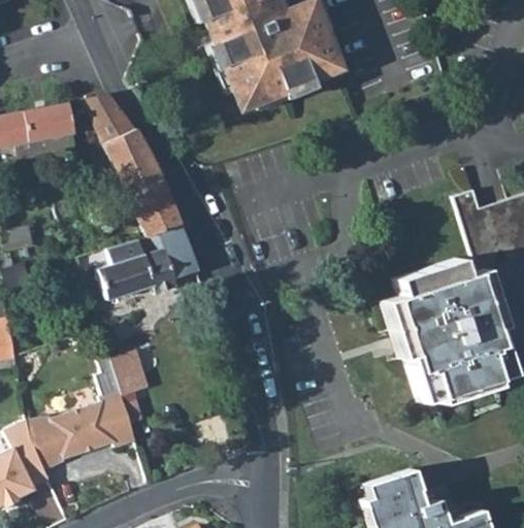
[(200,0),(246,105),(339,66),(313,2),(283,14),(275,0),(200,0)]
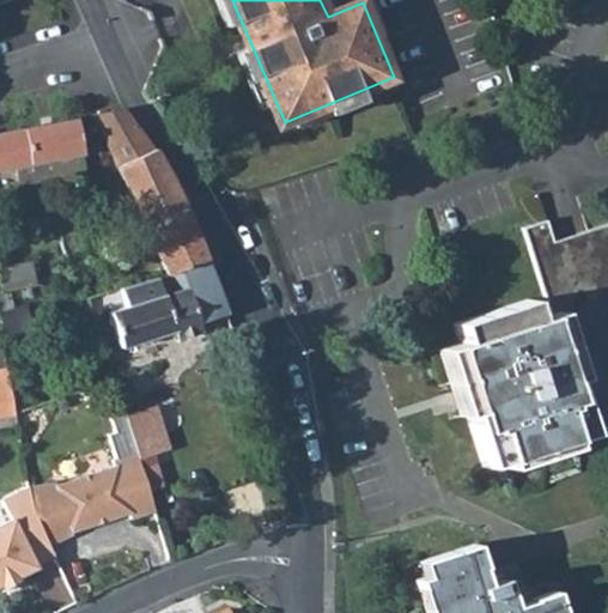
[(97,115),(150,234),(190,214),(157,149),(125,108),(97,115)]
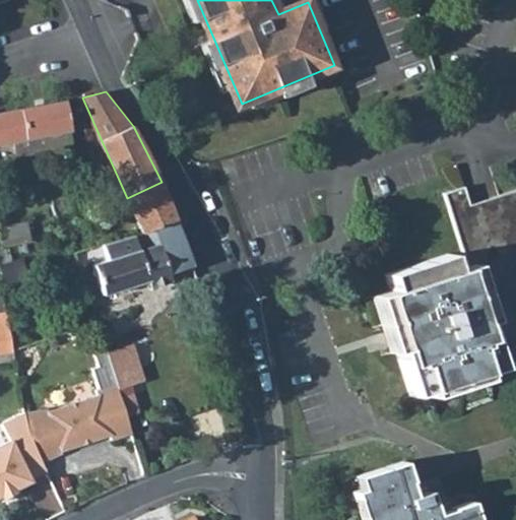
[(0,114),(0,144),(15,142),(17,157),(74,147),(66,102),(0,114)]
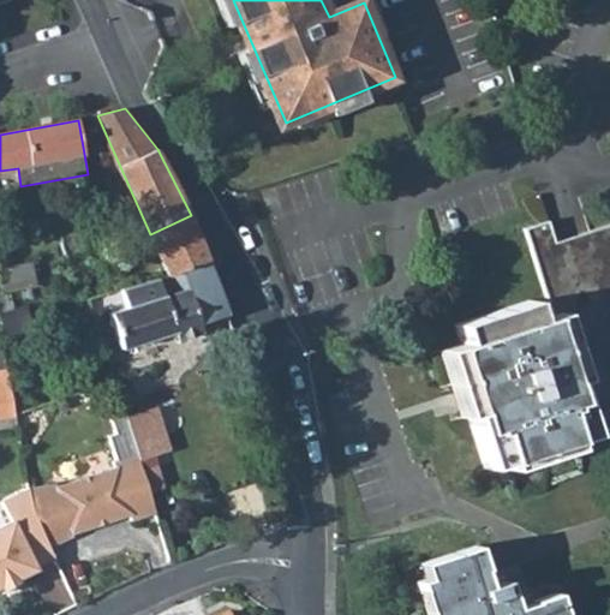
[(150,234),(169,275),(210,258),(191,215),(150,234)]
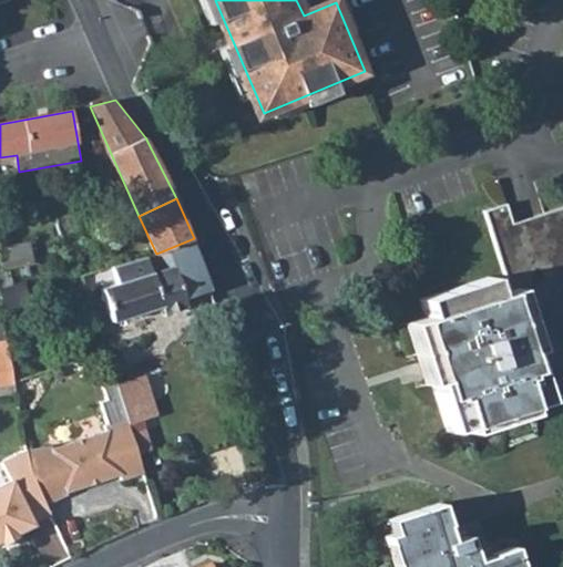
[(415,320),(450,432),(562,394),(562,206),(514,223),(509,203),(485,210),(511,289),(498,294),(492,276),(423,299),(428,316),(415,320)]
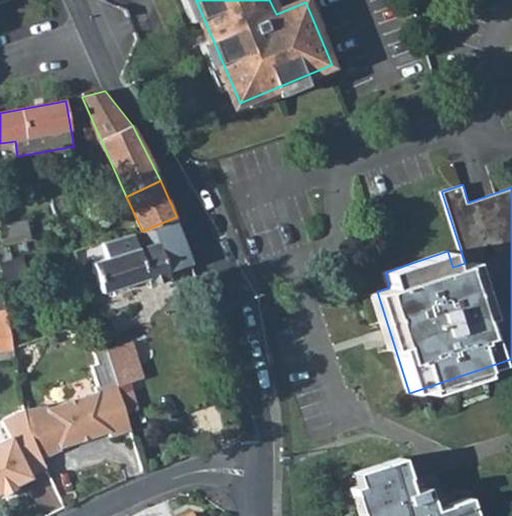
[(104,292),(150,277),(152,284),(171,278),(169,270),(193,263),(182,234),(176,217),(142,231),(130,235),(105,242),(110,258),(94,263),(104,292)]
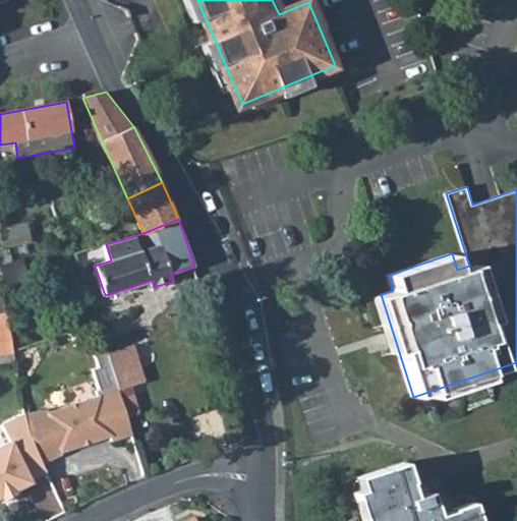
[(0,227),(3,245),(31,242),(29,223),(0,227)]
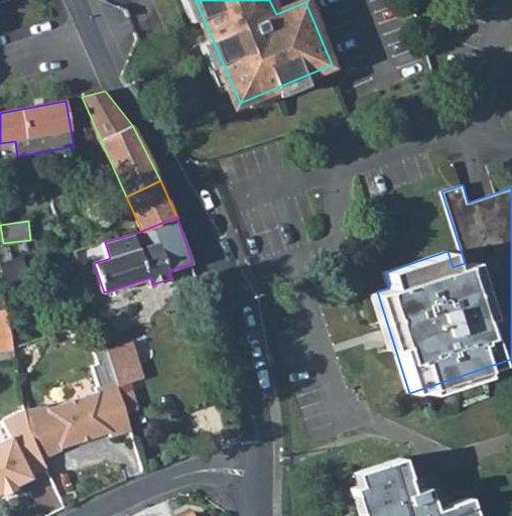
[(0,349),(15,347),(8,311),(0,312),(0,349)]
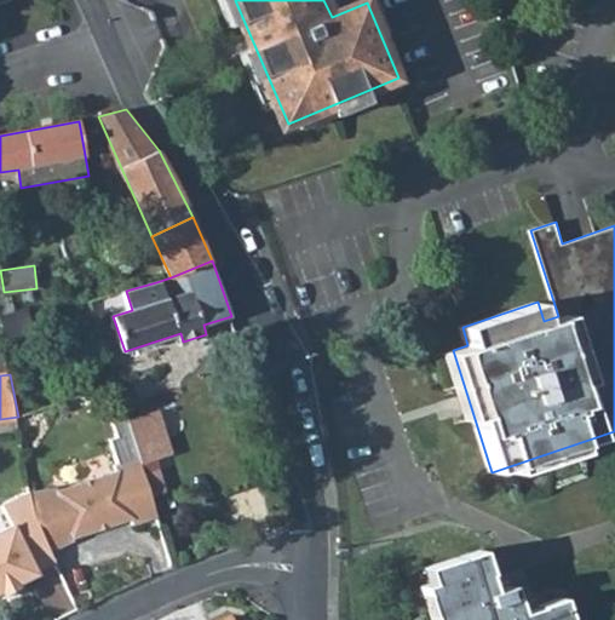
[(161,411),(154,412),(161,436),(162,435),(168,455),(174,454),(161,411)]
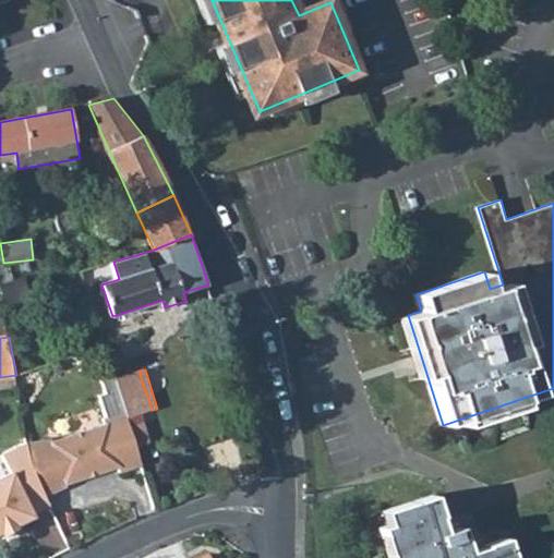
[(127,375),(116,377),(127,412),(129,417),(152,410),(146,391),(145,392),(139,371),(127,375)]
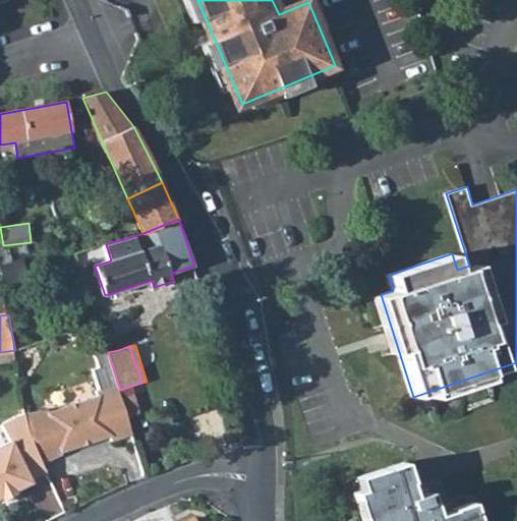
[(113,441),(134,433),(120,390),(118,385),(98,391),(100,396),(50,411),(50,409),(26,413),(26,414),(31,436),(44,463),(64,453),(63,451),(112,436),(113,441)]
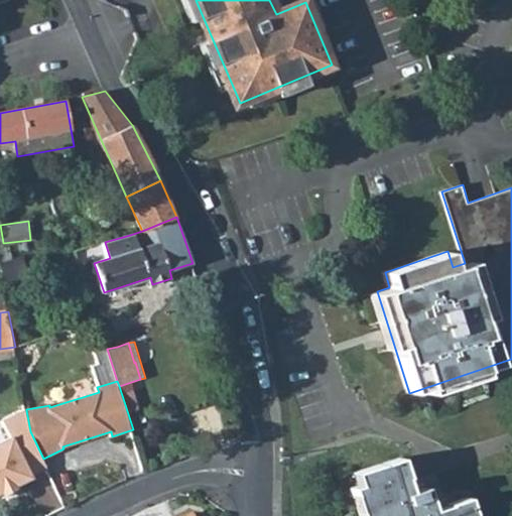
[(12,436),(0,441),(0,492),(2,492),(3,494),(17,488),(16,485),(32,477),(31,475),(47,467),(43,459),(30,431),(26,410),(4,420),(12,436)]
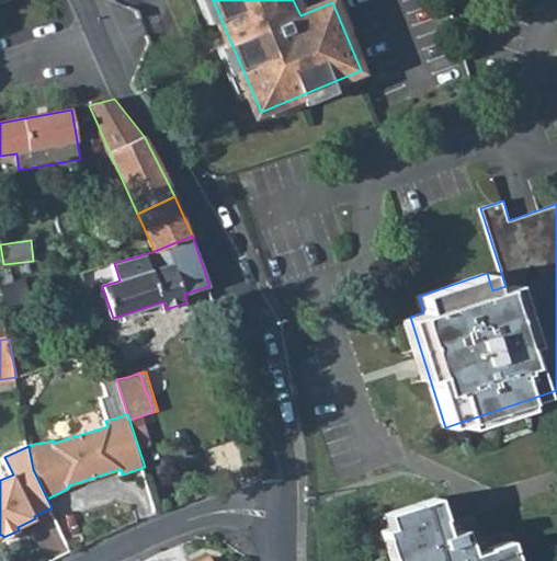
[(516,560),(511,540),(489,547),(489,549),(474,553),(466,528),(448,535),(443,519),(445,519),(438,497),(394,511),(399,525),(391,527),(383,530),(385,537),(394,534),(402,560),(516,560)]
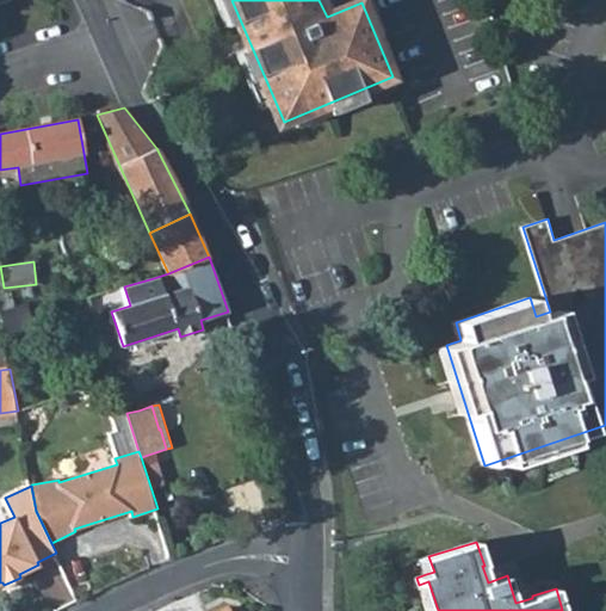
[(420,560),(426,574),(434,572),(428,556),(420,560)]
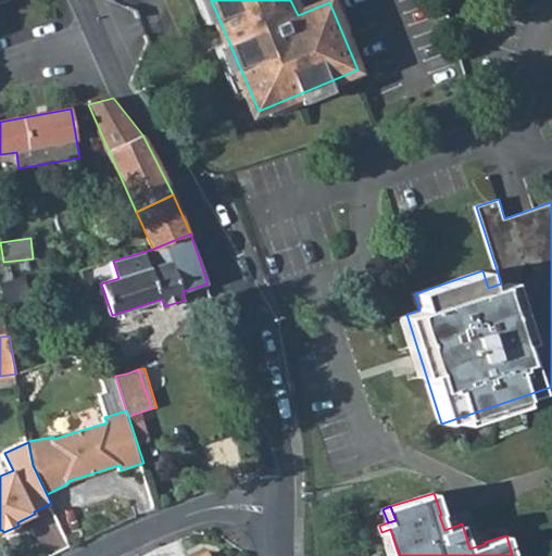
[(381,532),(389,555),(399,555),(390,529),(381,532)]
